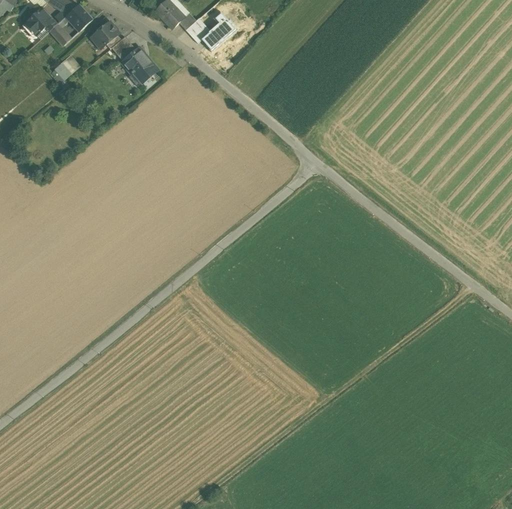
[(0,0),(0,2),(10,10),(17,0),(0,0)]
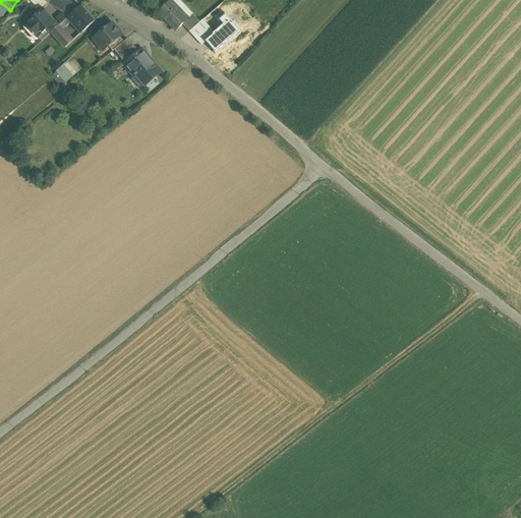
[(78,5),(71,0),(56,0),(54,4),(63,9),(56,15),(61,21),(68,14),(78,5)]
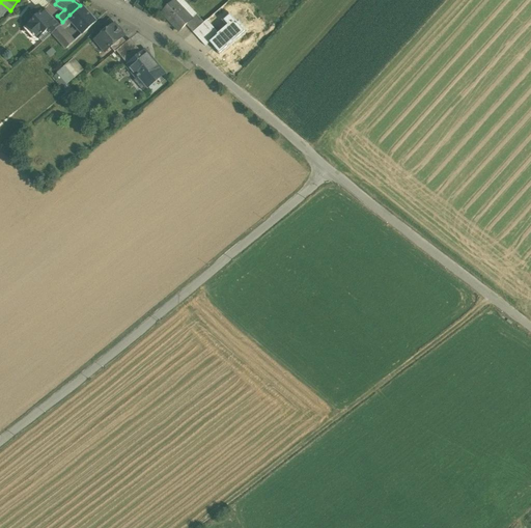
[(192,17),(176,0),(172,0),(161,9),(179,28),(186,22),(192,17)]
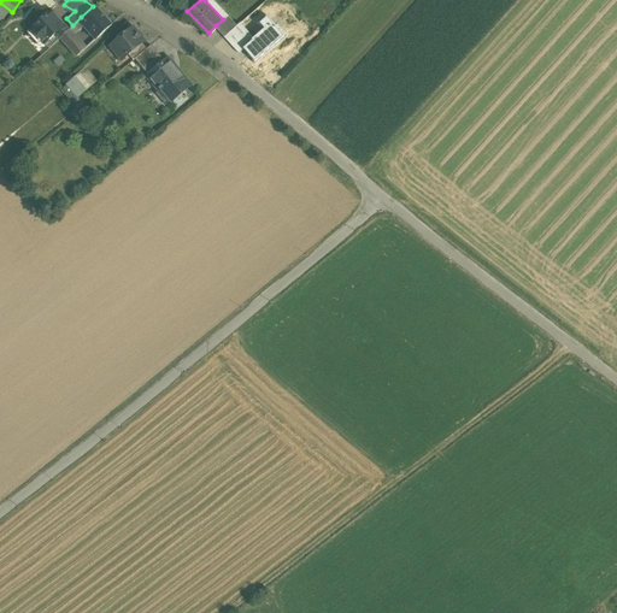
[(205,0),(223,19),(228,15),(213,0),(205,0)]
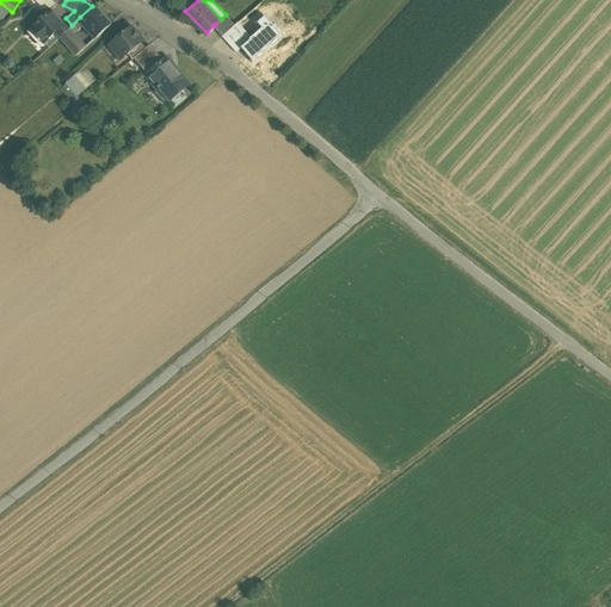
[(45,2),(35,11),(41,18),(51,8),(45,2)]
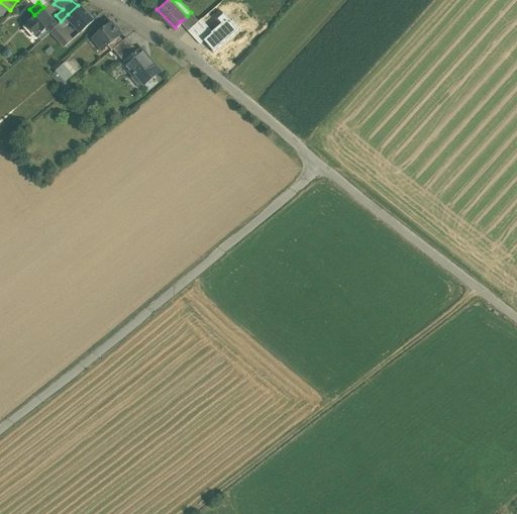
[(94,18),(81,3),(78,5),(68,14),(71,18),(81,29),(94,18)]
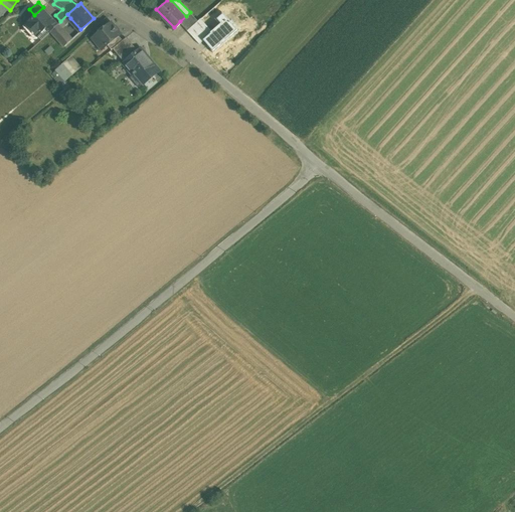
[(57,23),(43,7),(34,15),(26,22),(37,34),(46,25),(50,29),(57,23)]
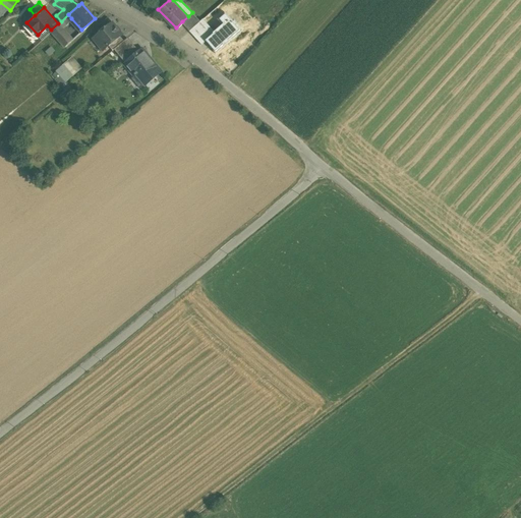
[(210,44),(216,51),(242,27),(234,18),(233,19),(225,9),(217,17),(222,22),(215,30),(213,32),(206,39),(210,44)]
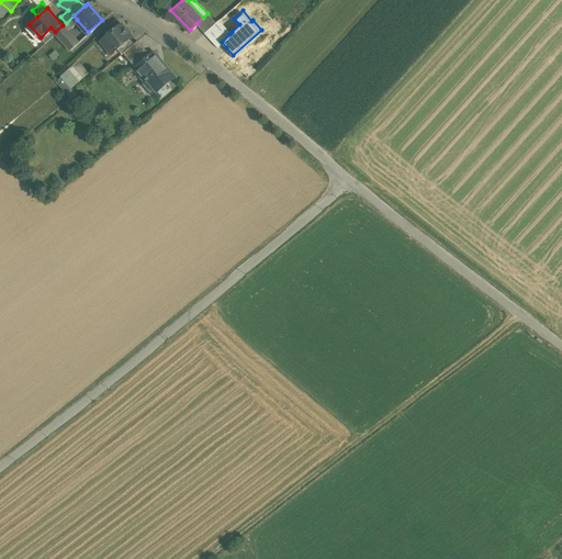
[(203,18),(197,23),(204,31),(215,21),(208,13),(203,18)]
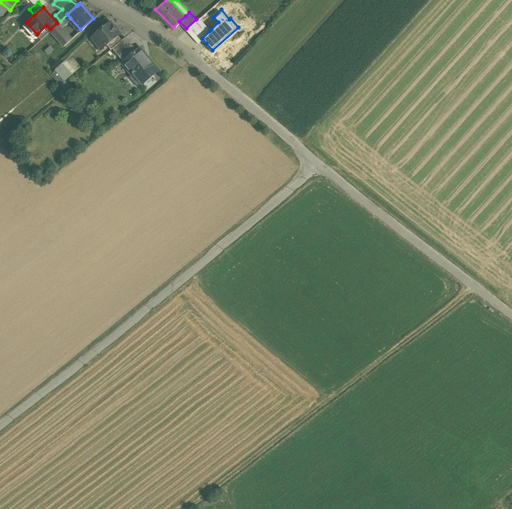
[(60,21),(59,22),(61,25),(70,18),(67,14),(60,21)]
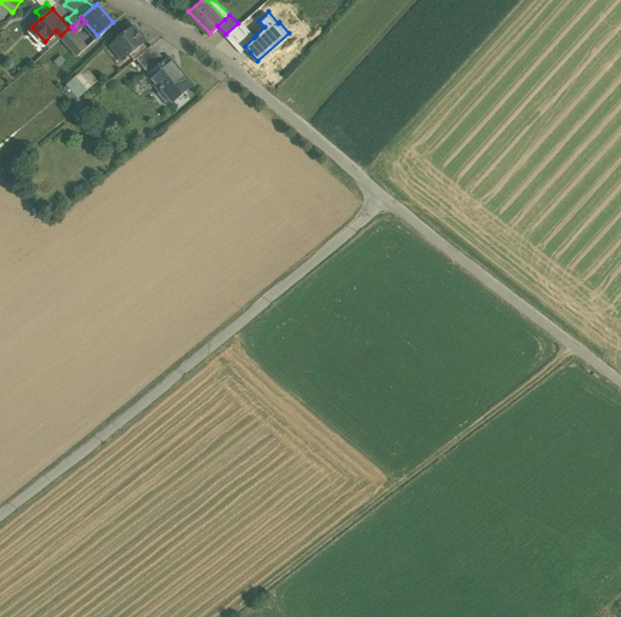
[(256,35),(241,21),(238,23),(226,34),(240,51),(245,46),(254,38),(256,35)]
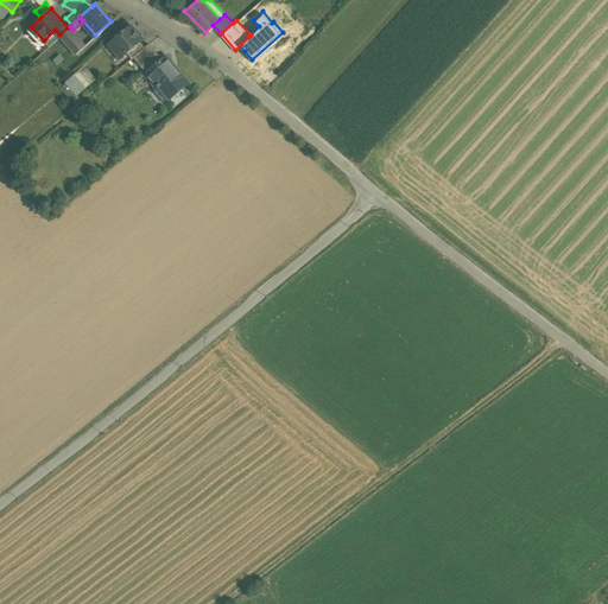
[(131,24),(111,42),(121,55),(127,51),(140,40),(143,38),(131,24)]
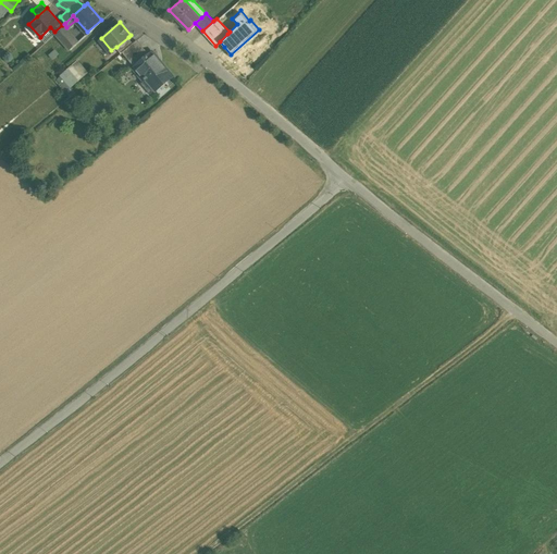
[(66,27),(64,24),(62,25),(54,32),(70,48),(78,40),(66,27)]
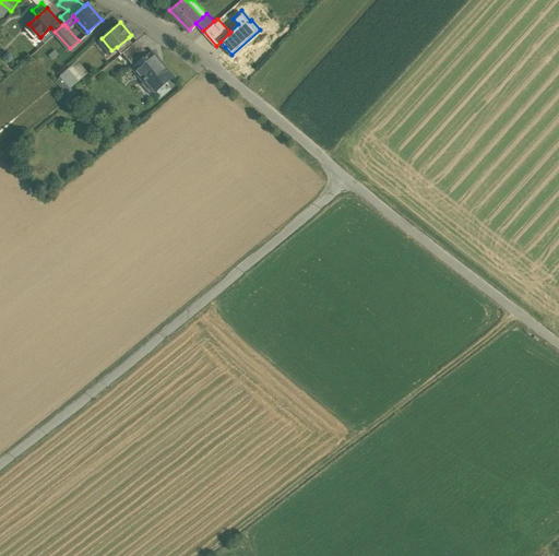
[(129,37),(117,47),(120,51),(122,50),(132,42),(129,37)]
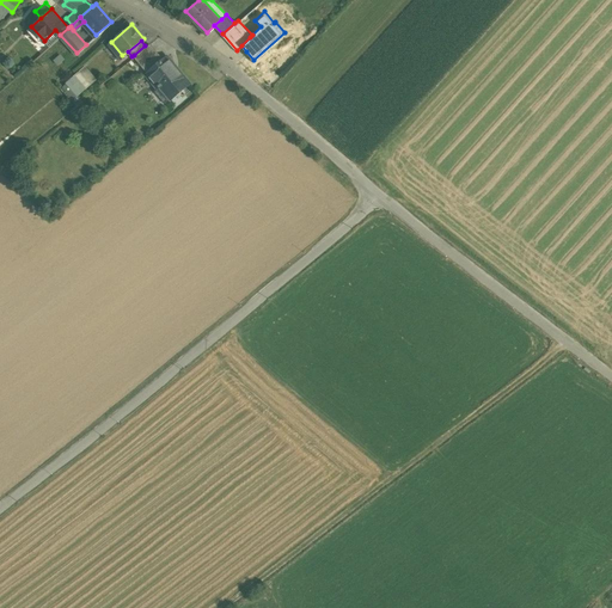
[(145,45),(134,55),(147,72),(164,59),(150,42),(145,45)]
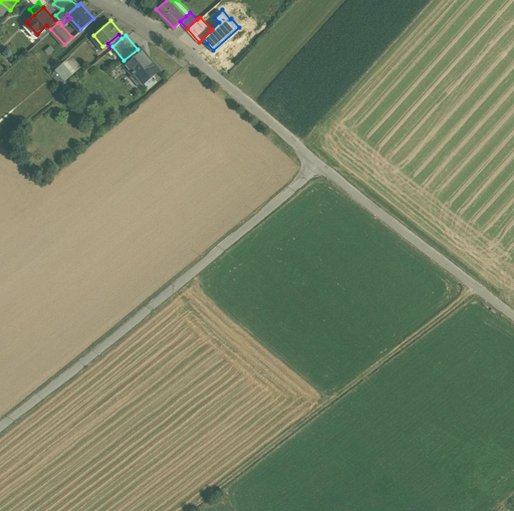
[(150,56),(148,57),(140,47),(138,49),(123,60),(122,61),(133,73),(135,71),(143,80),(151,73),(152,74),(160,68),(150,56)]
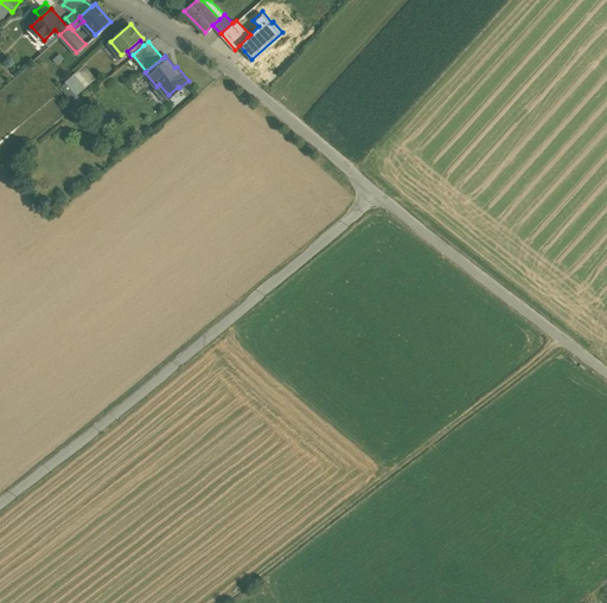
[(84,85),(74,74),(63,84),(70,92),(72,89),(76,94),(84,85)]
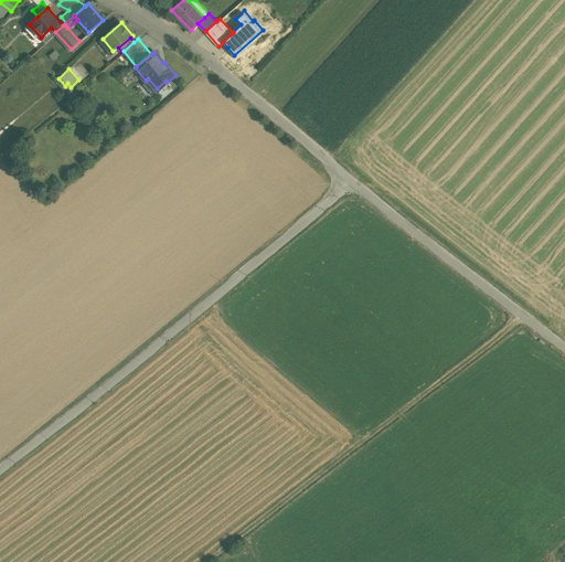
[(157,88),(148,78),(146,81),(144,83),(152,94),(158,89),(157,88)]
